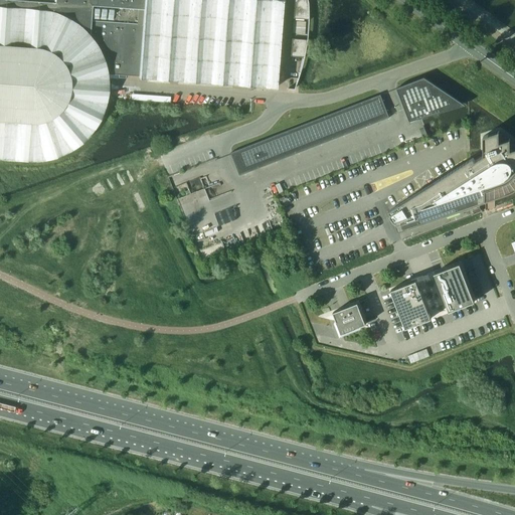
[(0,0),(0,158),(26,160),(32,160),(38,160),(44,159),(50,158),(61,154),(66,152),(72,149),(76,146),(81,142),(86,138),(90,133),(94,129),(97,124),(100,119),(103,113),(105,108),(106,102),(107,96),(108,90),(108,83),(108,78),(107,73),(138,75),(138,77),(253,86),(276,88),(276,81),(282,1),(284,1),(284,0),(0,0)]
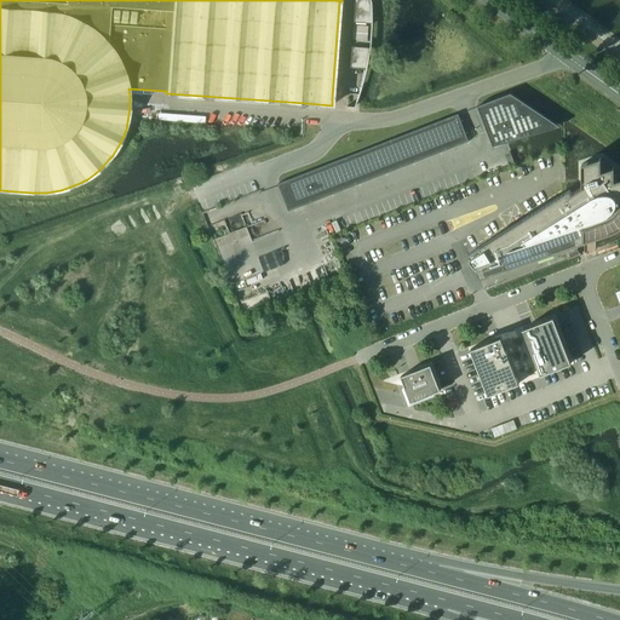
[(354,0),(354,1),(352,22),(371,23),(371,3),(369,0),(354,0)]
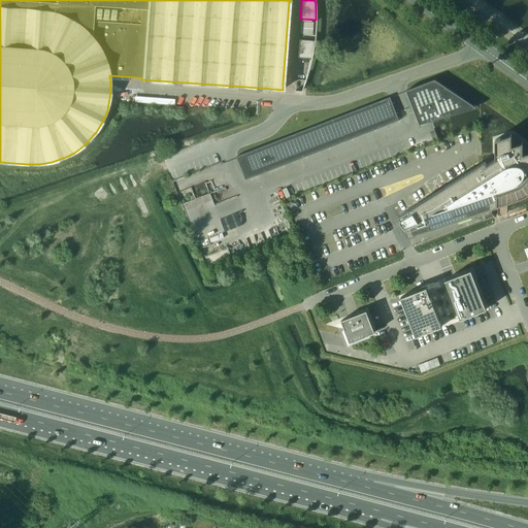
[(311,34),(312,23),(300,22),(300,34),(311,34)]
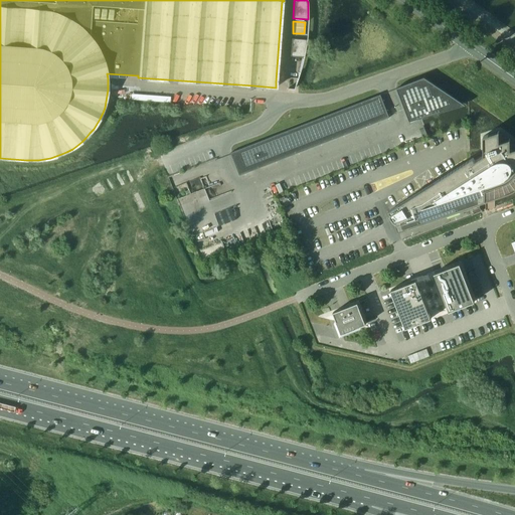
[(291,38),(290,50),(290,55),(303,56),(305,51),(306,39),(291,38)]
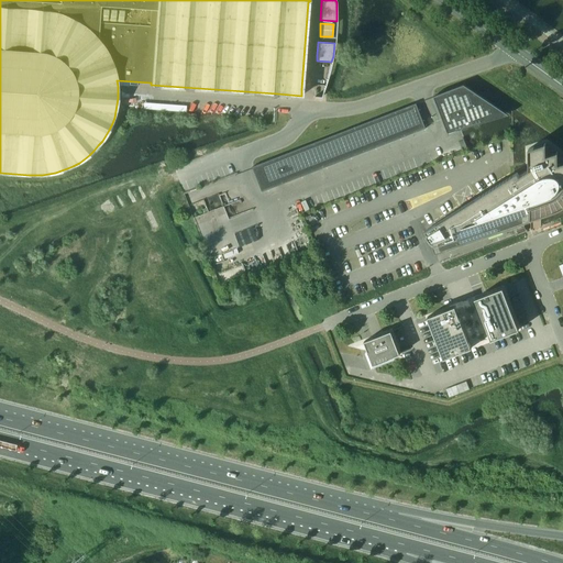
[(464,85),(433,97),(446,131),(448,132),(467,127),(508,114),(496,107),(464,85)]
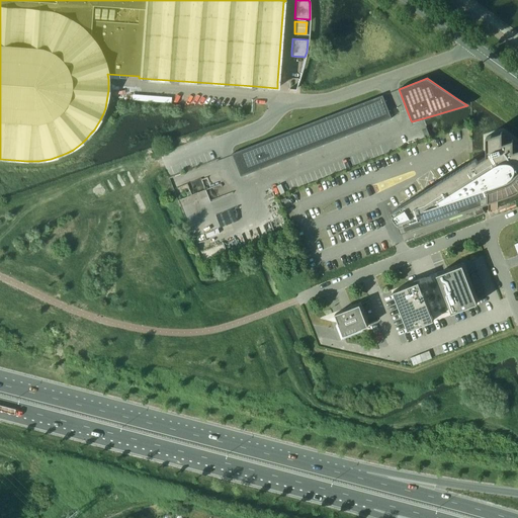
[(232,153),(241,176),(392,118),(382,95),(232,153)]
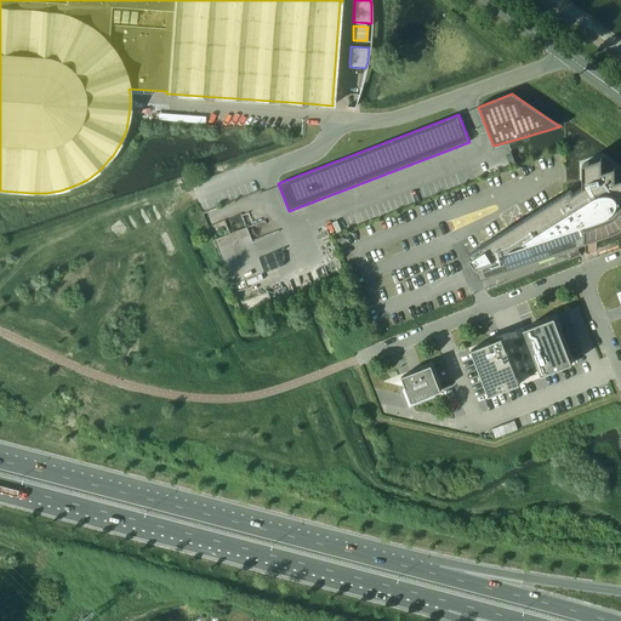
[(620,178),(616,181),(615,166),(603,171),(602,158),(582,164),(584,187),(573,193),(571,189),(469,254),(472,257),(471,257),(476,266),(477,266),(482,278),(611,233),(614,232),(616,231),(619,229),(620,228),(620,178)]
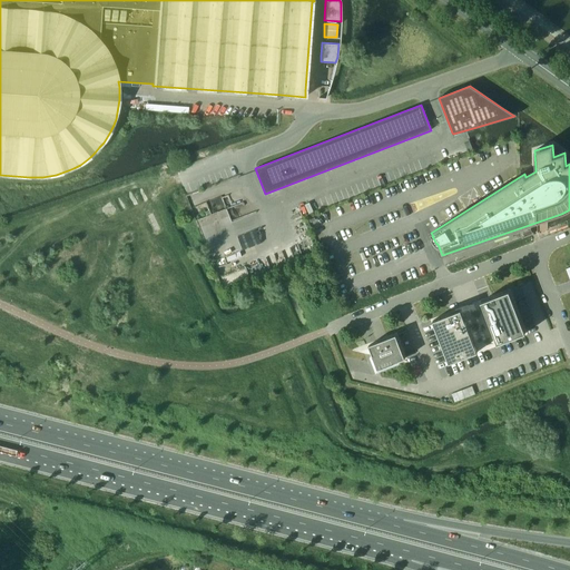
[(239,235),(246,249),(265,242),(258,226),(239,235)]
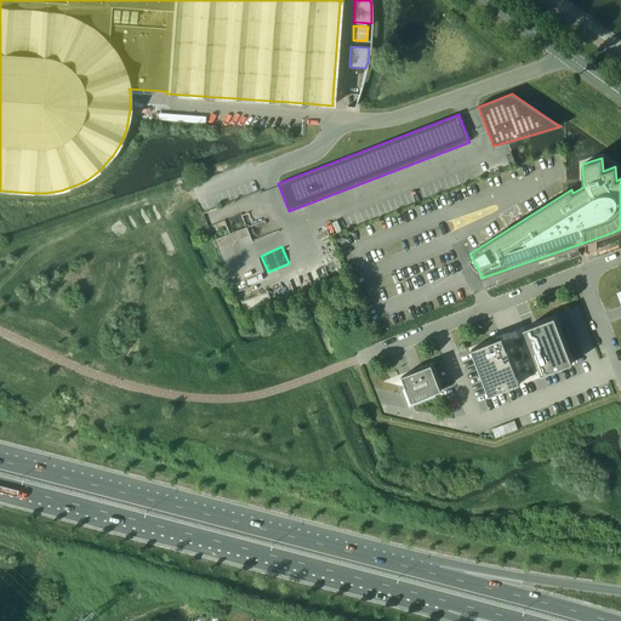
[(524,330),(541,375),(541,376),(573,363),(554,317),(524,329),(524,330)]
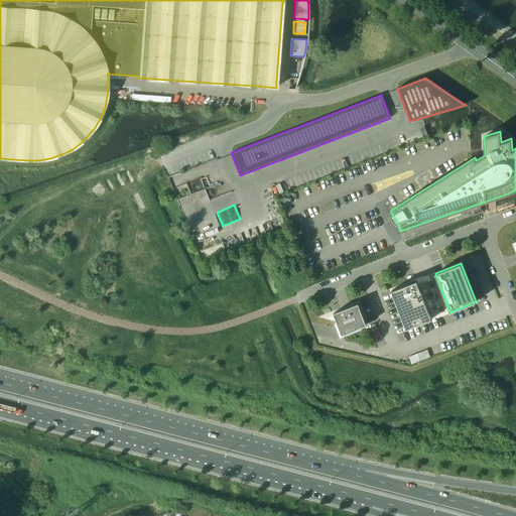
[(392,290),(406,329),(432,318),(432,317),(431,318),(417,281),(417,280),(392,290)]
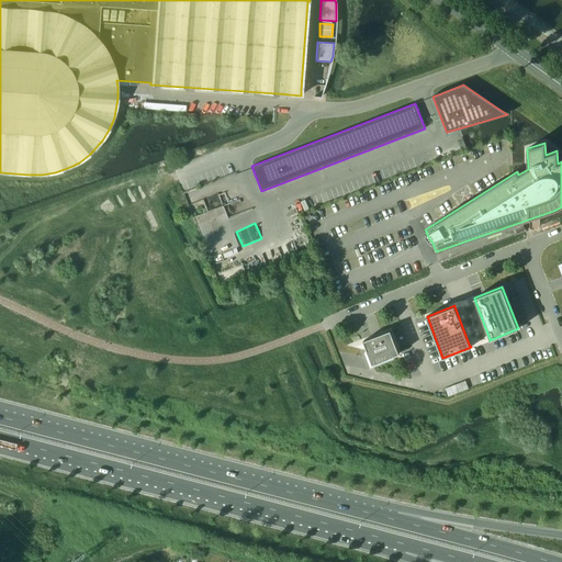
[(527,310),(520,311),(528,336),(535,334),(527,310)]
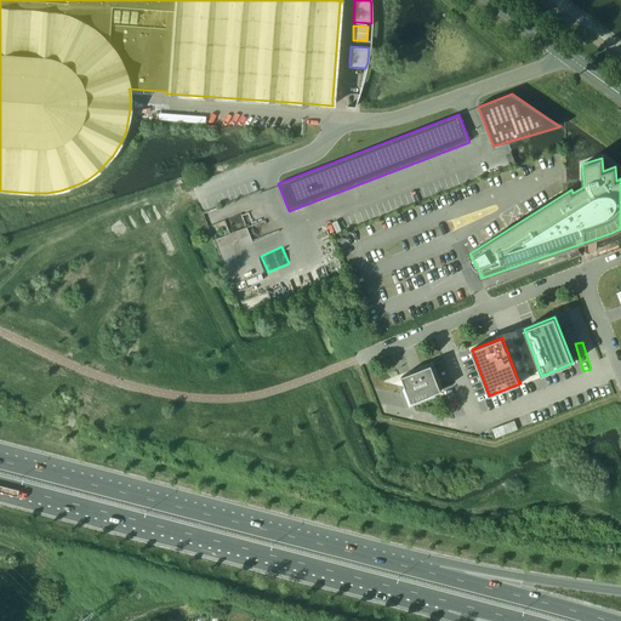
[(402,376),(411,402),(442,391),(432,365),(402,376)]
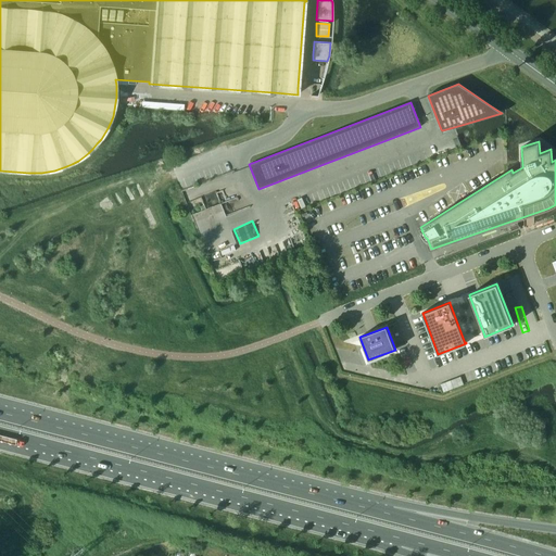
[(446,390),(466,383),(464,376),(443,382),(446,390)]
